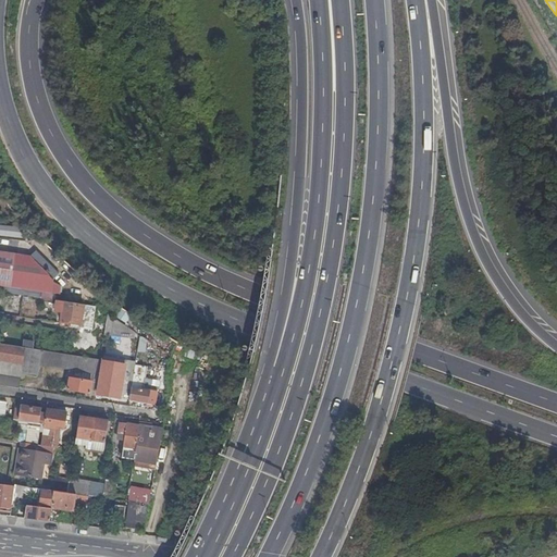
[(16,256),(0,252),(0,285),(11,287),(16,256)]
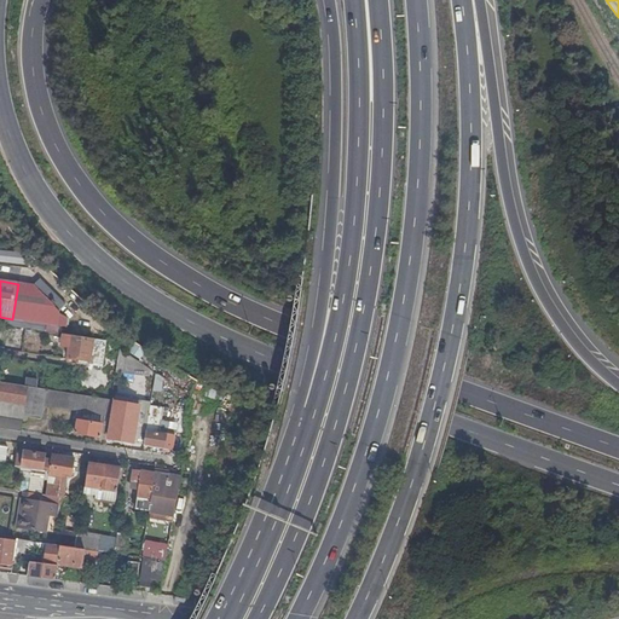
[(0,336),(29,342),(32,330),(0,324),(0,336)]
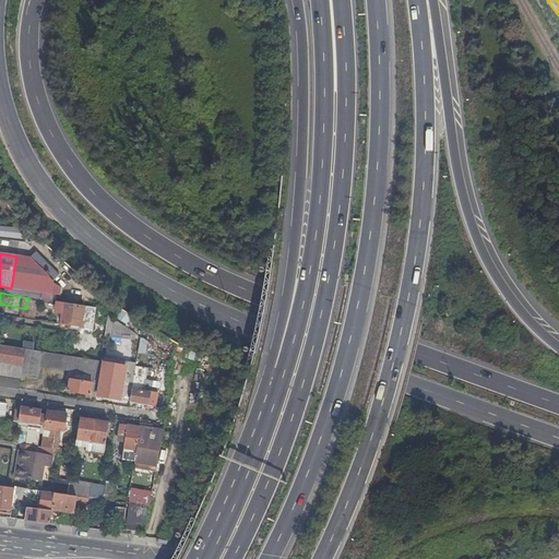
[(93,318),(82,317),(84,307),(56,302),(55,311),(62,312),(60,328),(79,330),(79,328),(92,330),(93,318)]
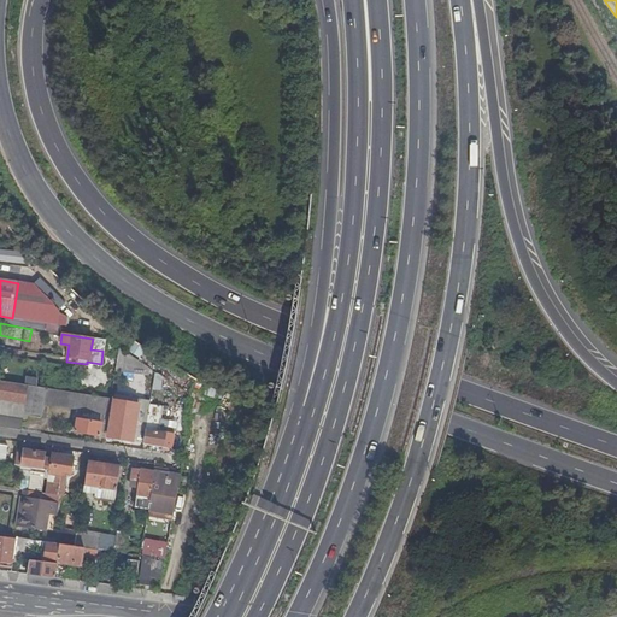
[(103,351),(104,340),(93,339),(90,350),(103,351)]
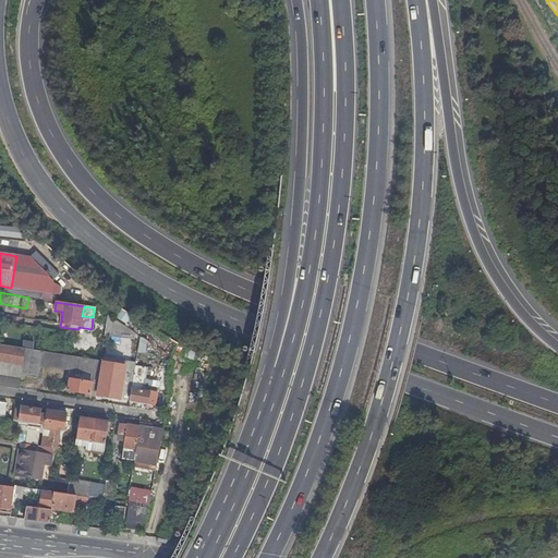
[(121,307),(116,316),(129,324),(133,314),(121,307)]
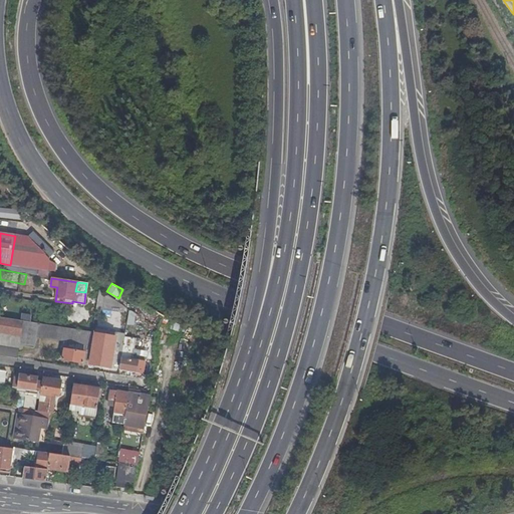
[(99,295),(97,308),(120,311),(121,298),(99,295)]
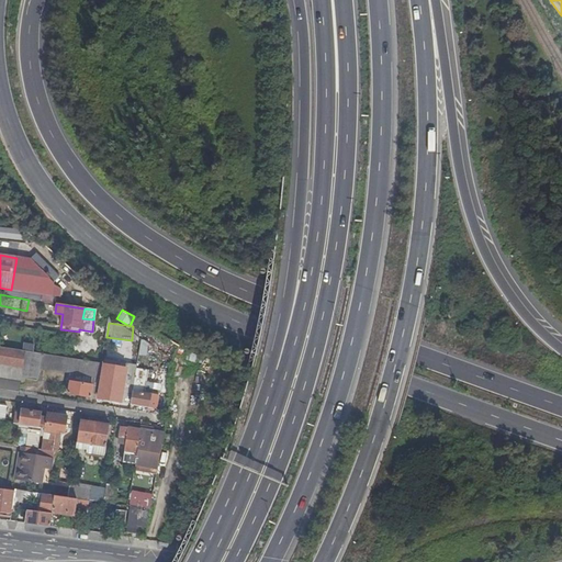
[(141,355),(148,356),(149,341),(142,340),(141,355)]
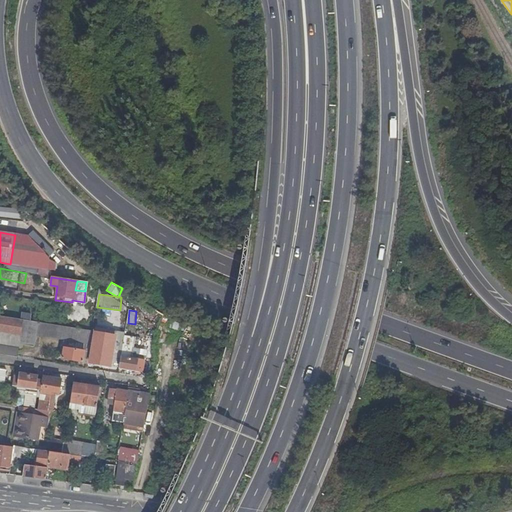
[(23,320),(29,321),(30,313),(22,312),(21,320),(23,320)]
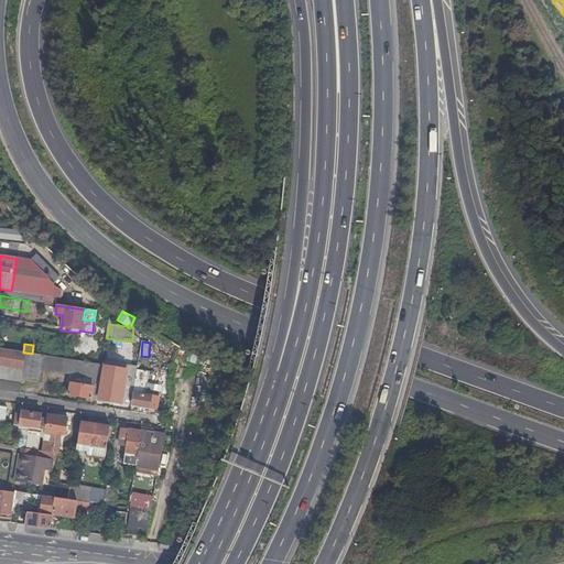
[(0,379),(21,383),(21,381),(25,353),(23,353),(0,348),(0,379)]
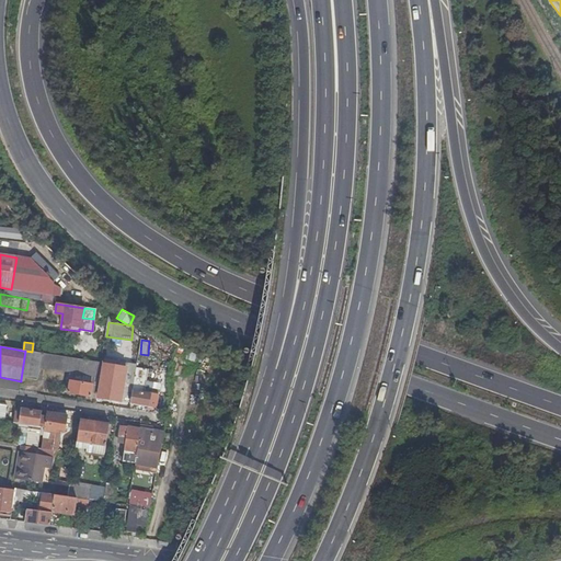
[(98,378),(101,363),(37,353),(32,352),(25,351),(21,379),(36,381),(38,368),(68,371),(75,375),(83,376),(98,378)]
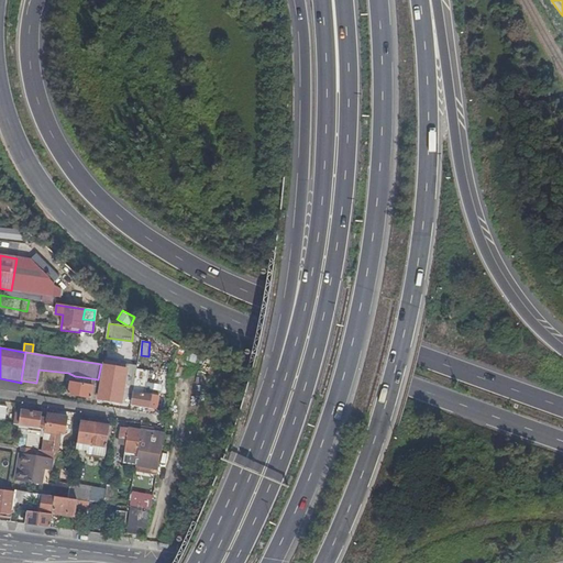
[(133,385),(136,370),(130,368),(127,384),(133,385)]
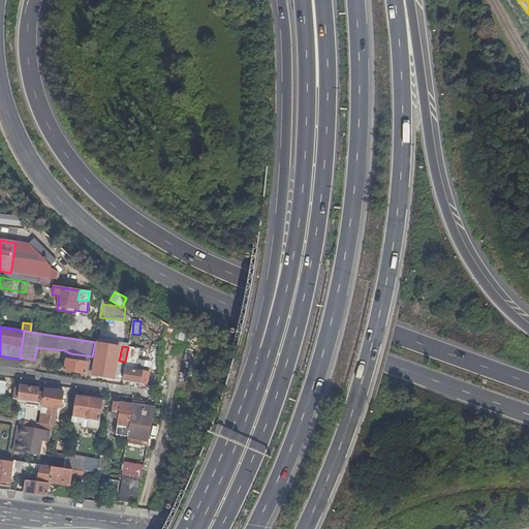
[(139,349),(128,347),(125,362),(123,380),(141,383),(141,381),(144,382),(146,372),(135,371),(139,349)]
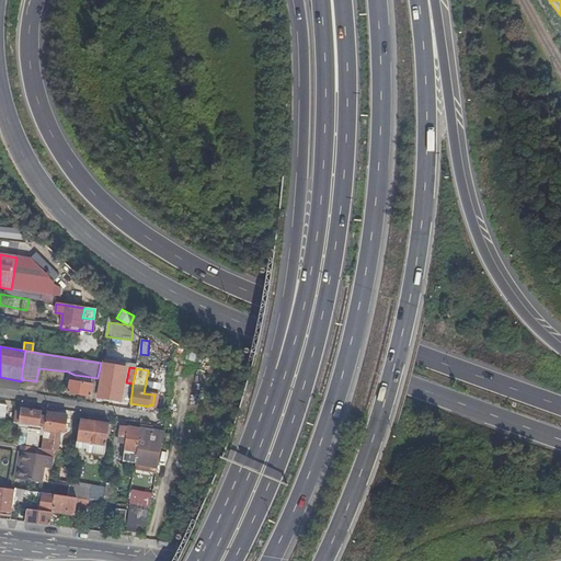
[(170,374),(170,371),(162,370),(160,391),(168,392),(170,374)]
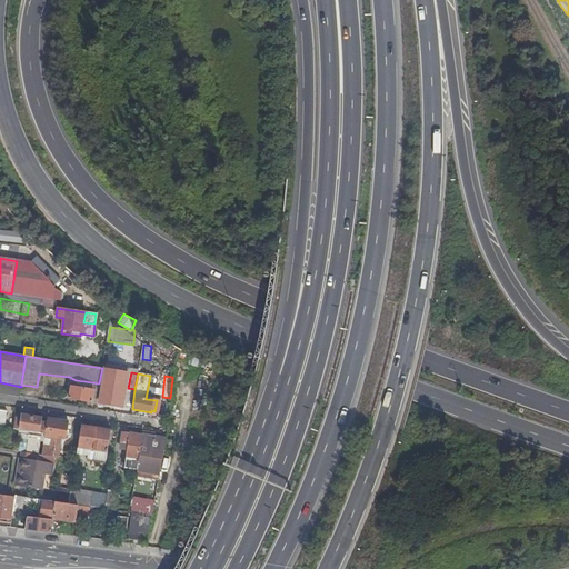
[(99,403),(122,407),(126,388),(127,380),(103,377),(99,403)]
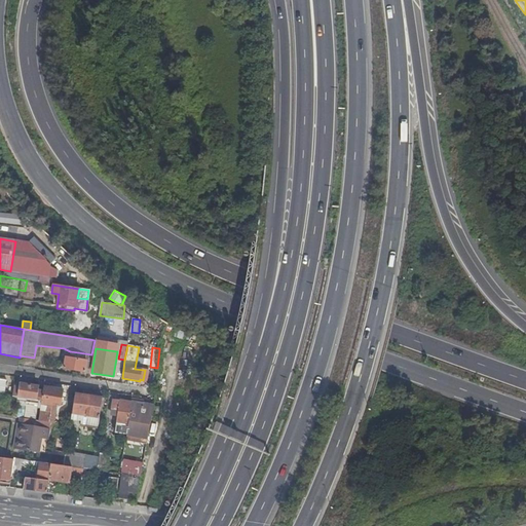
[(90,362),(91,354),(78,352),(77,360),(90,362)]
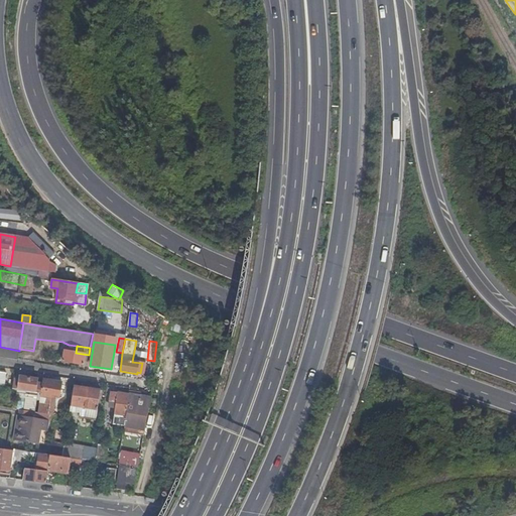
[(0,357),(17,361),(19,351),(0,347),(0,357)]
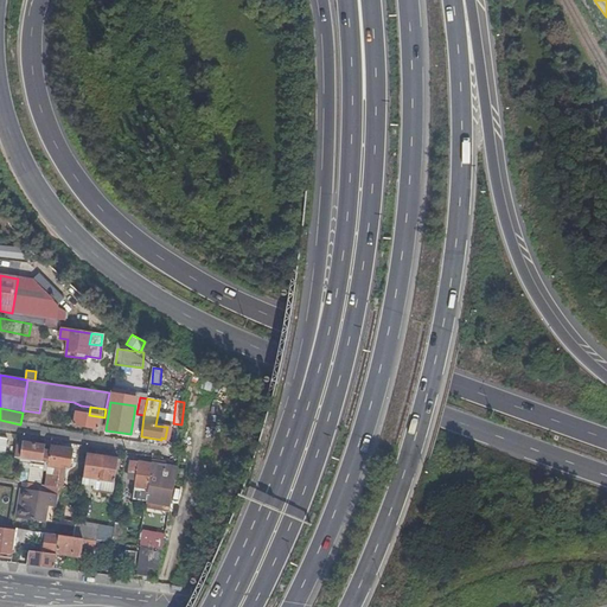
[(102,430),(104,417),(89,415),(76,413),(74,426),(102,430)]
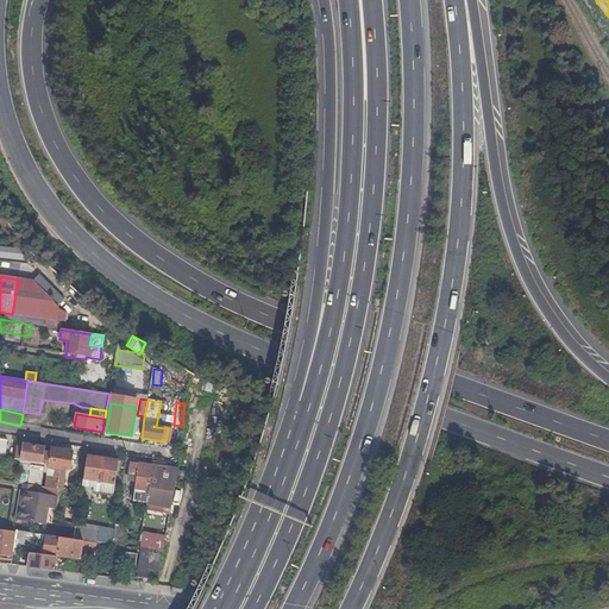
[(142,438),(144,416),(137,415),(135,415),(131,435),(142,438)]
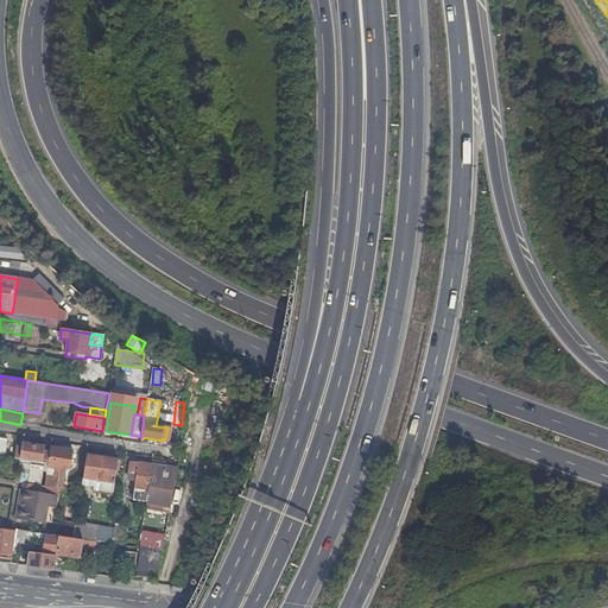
[(18,449),(16,458),(21,460),(44,463),(46,463),(49,454),(43,453),(44,447),(24,443),(23,450),(18,449)]
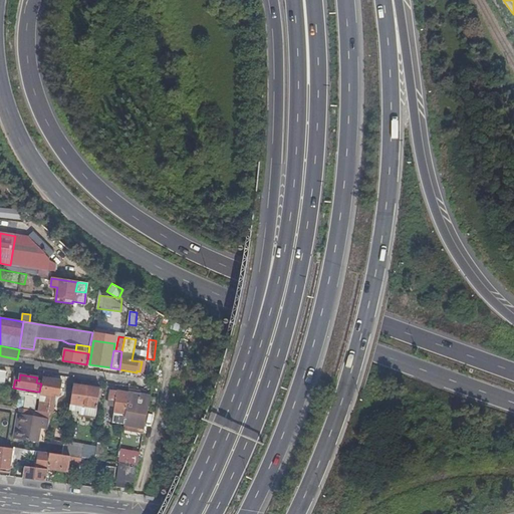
[(61,381),(42,378),(40,392),(40,396),(46,396),(44,402),(39,401),(37,411),(49,413),(53,414),(56,395),(59,396),(61,381)]
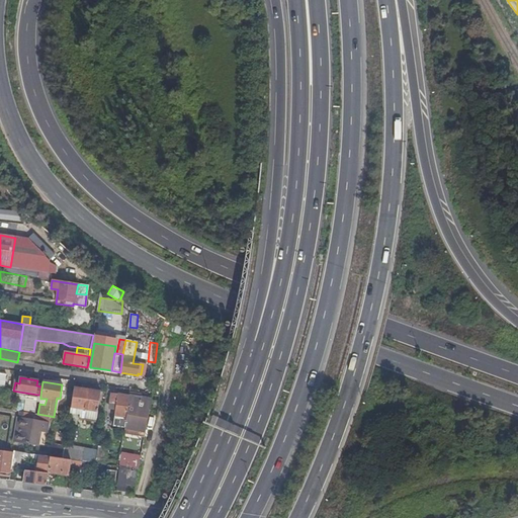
[(85,413),(88,390),(74,387),(72,403),(81,405),(81,410),(80,412),(85,413)]
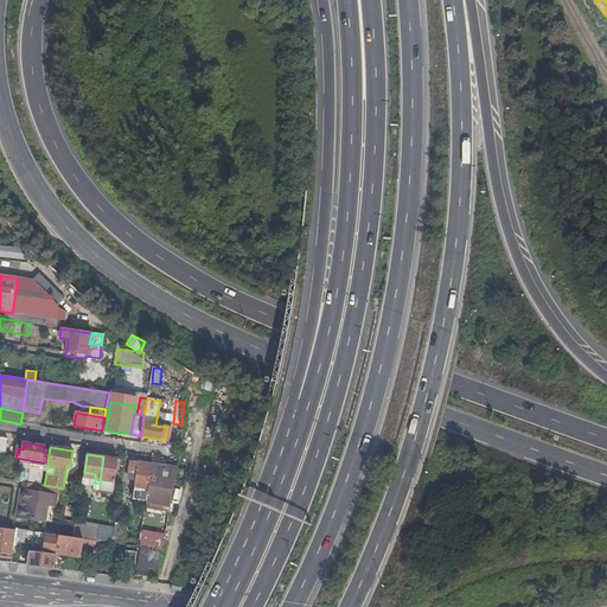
[(119,459),(103,457),(100,484),(114,486),(119,459)]
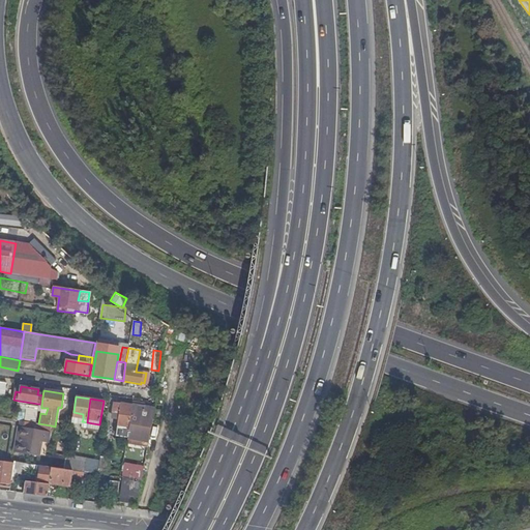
[(38,404),(19,401),(18,407),(27,409),(25,421),(35,422),(38,404)]
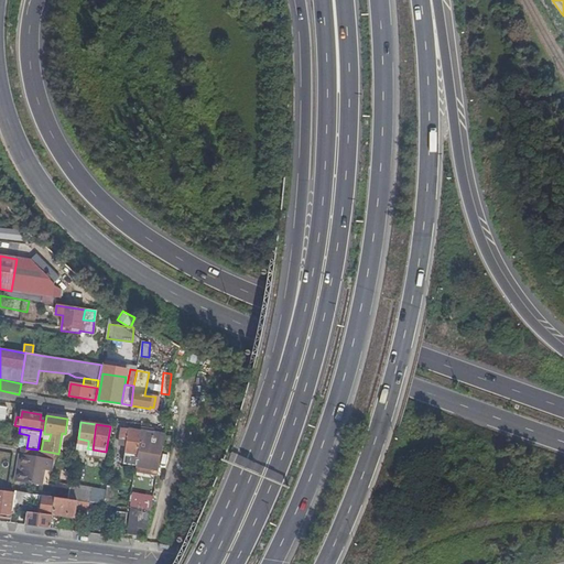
[(123,464),(136,466),(141,431),(123,429),(120,448),(126,449),(123,464)]
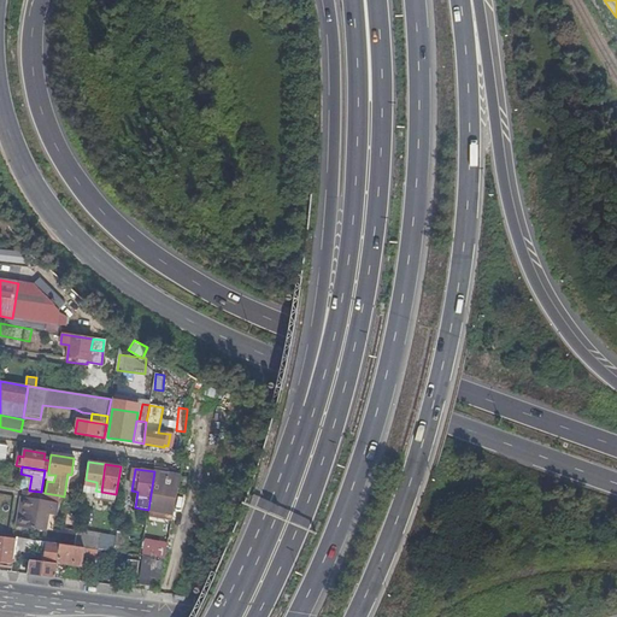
[(174,513),(177,488),(176,488),(177,475),(154,471),(148,510),(174,513)]
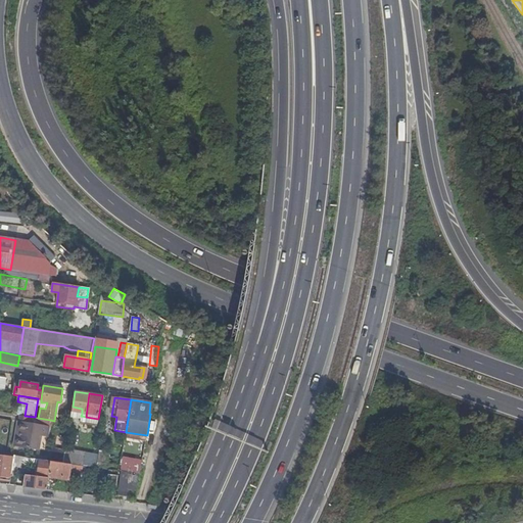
[(25,416),(21,416),(20,422),(18,422),(16,431),(19,431),(16,446),(37,449),(39,435),(47,436),(50,420),(38,418),(25,416)]
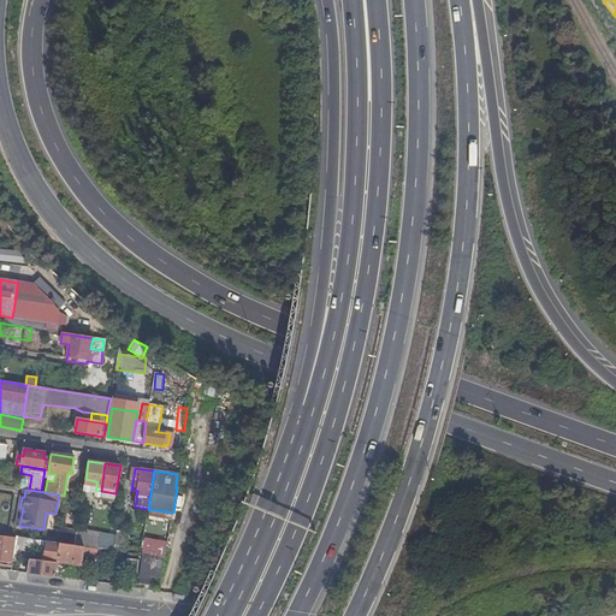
[(171,520),(173,513),(148,509),(147,516),(171,520)]
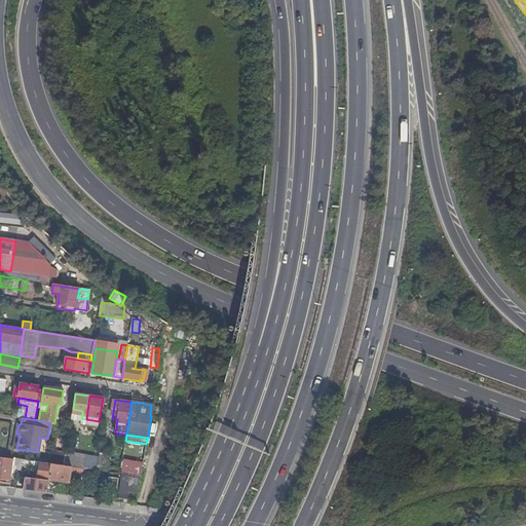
[(64,465),(66,452),(52,450),(50,463),(64,465)]
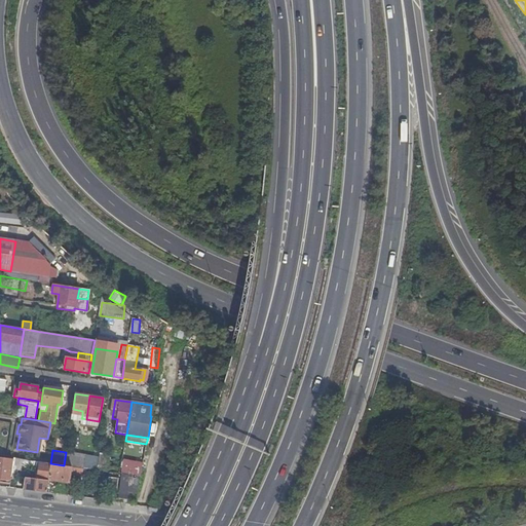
[(64,465),(83,468),(85,455),(66,452),(64,465)]
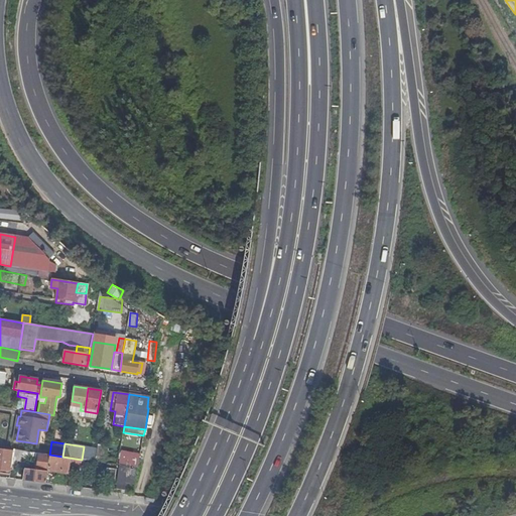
[(108,445),(98,443),(95,462),(106,464),(108,445)]
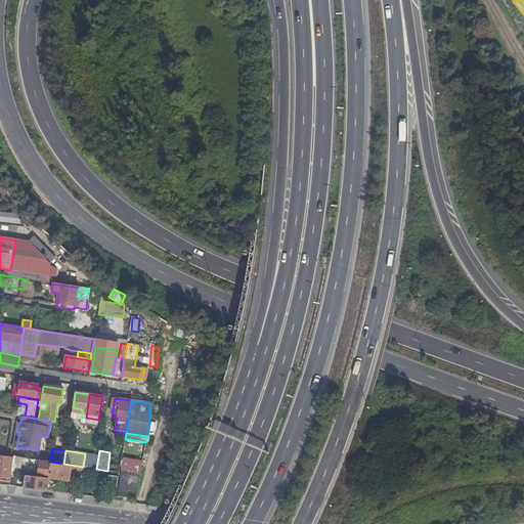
[(7,480),(10,480),(12,457),(0,455),(0,476),(8,478),(7,480)]
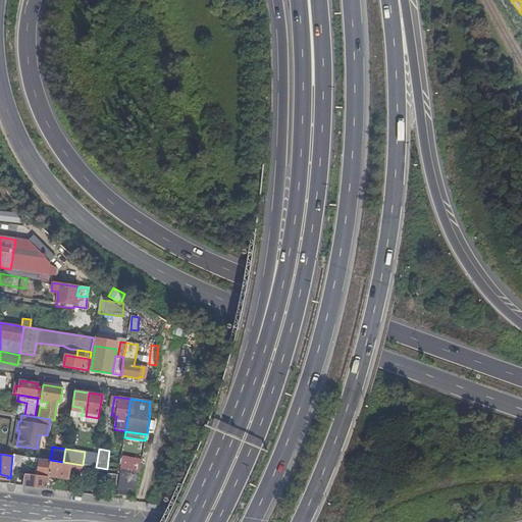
[(48,477),(50,460),(14,455),(10,476),(15,476),(16,467),(20,467),(21,460),(25,460),(24,463),(39,465),(38,475),(48,477)]
